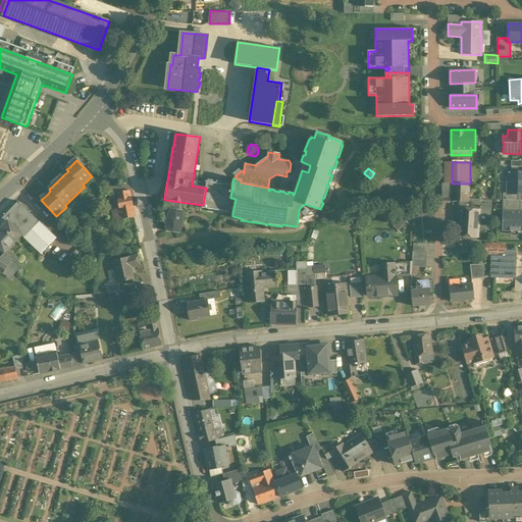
[(521,171),(508,171),(508,194),(516,195),(521,194),(521,171)]
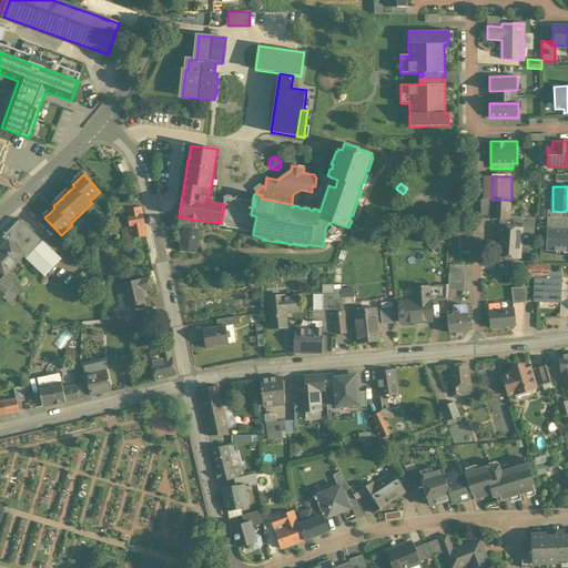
[(69,188),(57,199),(56,200),(58,202),(70,190),(69,188)]
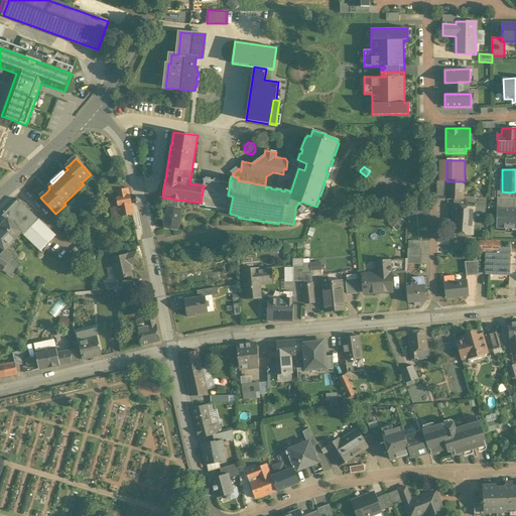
[(211,178),(206,177),(206,179),(204,178),(203,185),(204,185),(201,203),(200,203),(200,206),(205,207),(226,210),(230,211),(233,197),(228,196),(230,182),(228,182),(228,180),(223,180),(223,181),(219,181),(220,179),(215,178),(214,180),(211,179),(211,178)]
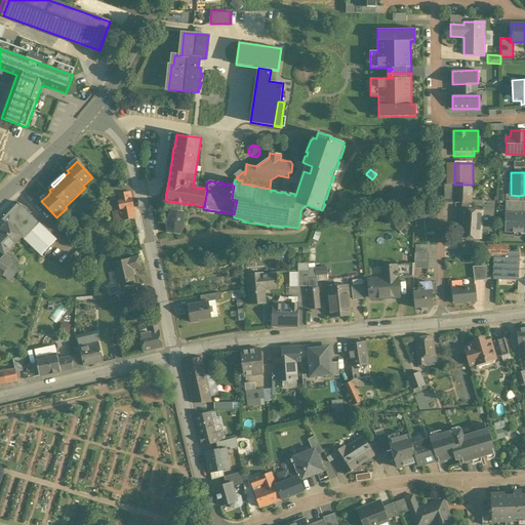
[(447,185),(446,185),(446,202),(454,202),(454,185),(447,185)]
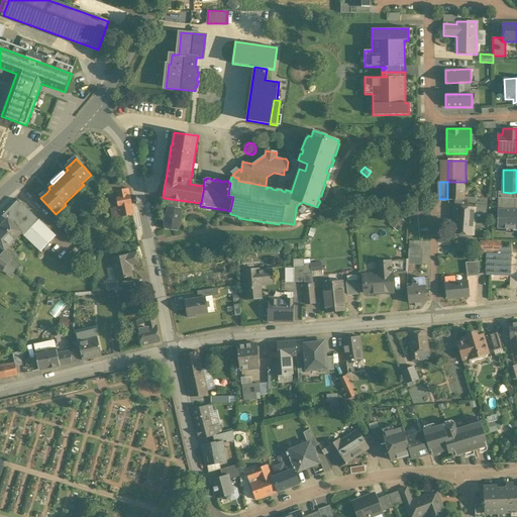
[(466,182),(447,182),(447,199),(455,200),(464,200),(464,197),(466,182)]
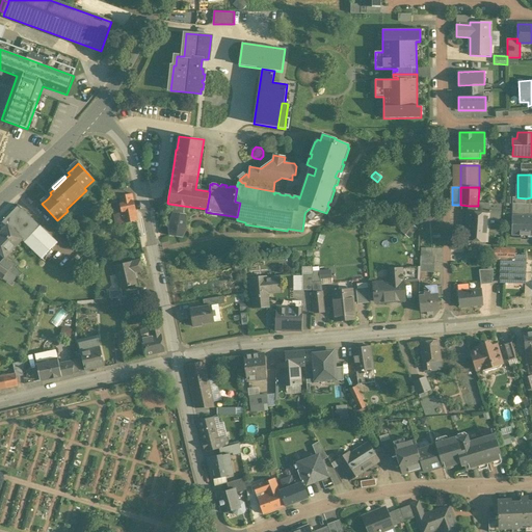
[(122,189),(112,191),(112,198),(120,196),(124,196),(122,189)]
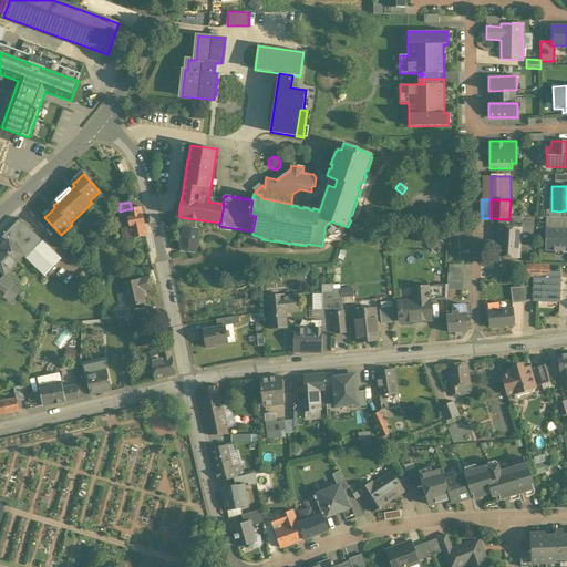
[(132,209),(127,209),(131,228),(133,238),(146,235),(141,206),(132,209)]
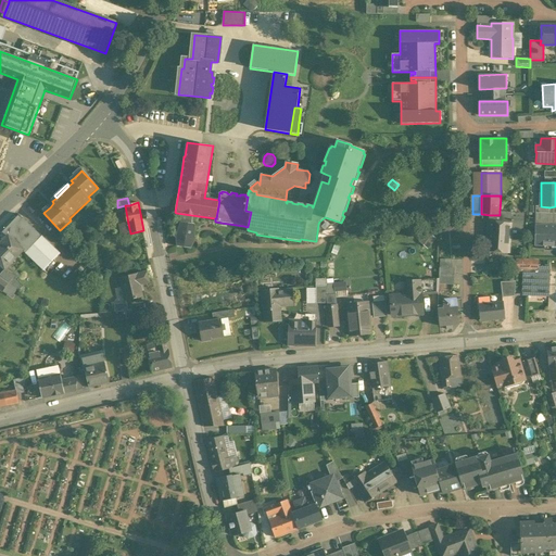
[(500,215),(490,215),(489,222),(502,223),(503,212),(500,212),(500,215)]
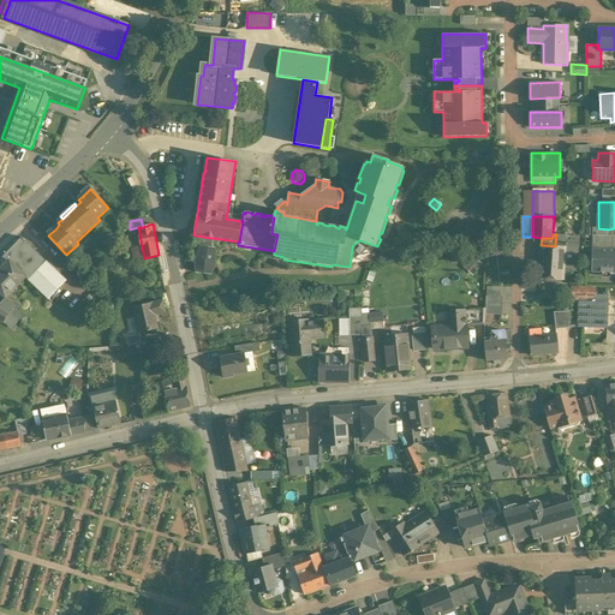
[(578,244),(566,243),(566,236),(556,234),(555,246),(566,248),(563,267),(577,268),(578,244)]
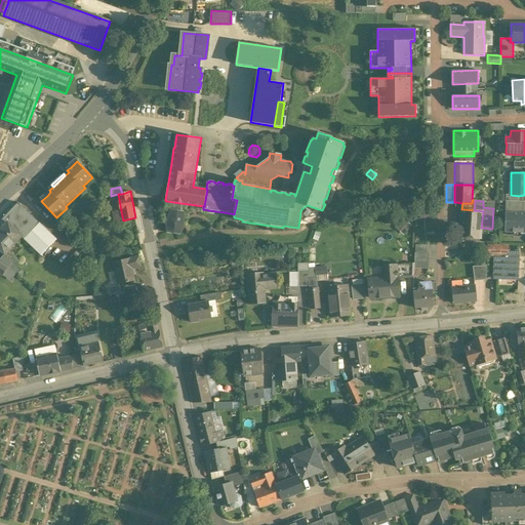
[(180,203),(166,201),(165,215),(168,217),(165,225),(166,233),(178,235),(183,228),(184,212),(180,212),(180,203)]
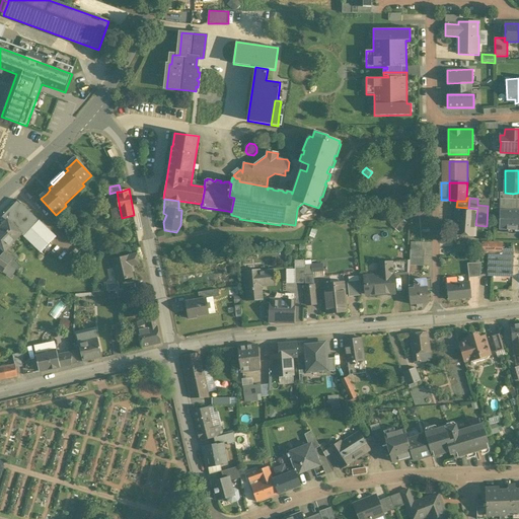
[(508,199),(508,210),(518,210),(518,199),(513,200),(508,199)]
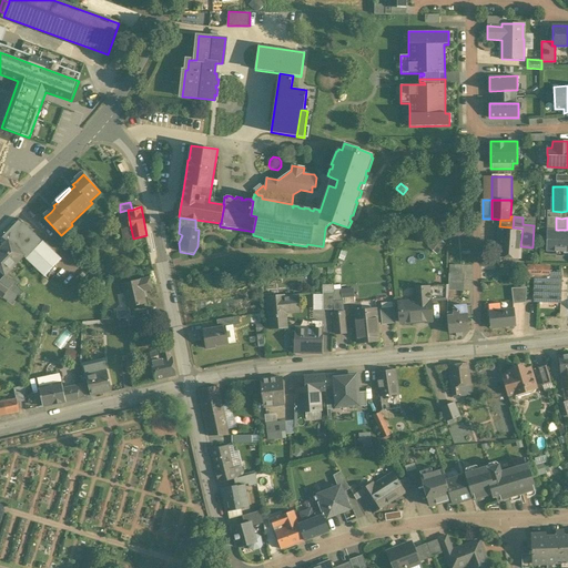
[(43,241),(20,220),(1,239),(7,243),(9,241),(24,255),(23,256),(27,259),(43,241)]
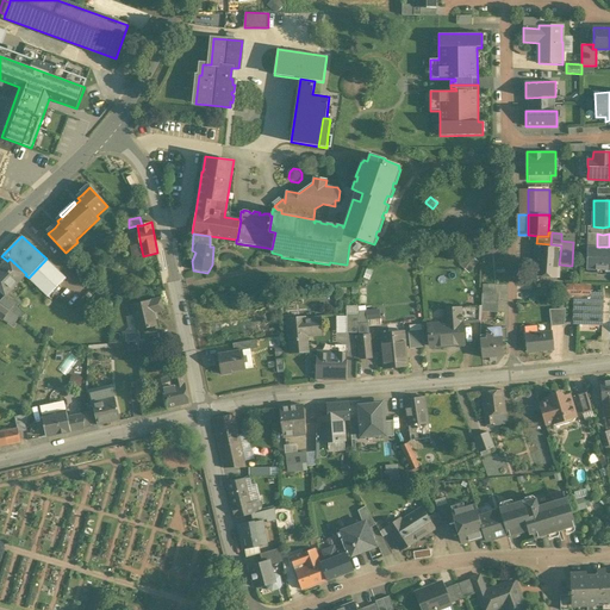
[(551,244),(536,243),(534,275),(559,278),(559,265),(561,246),(551,244)]
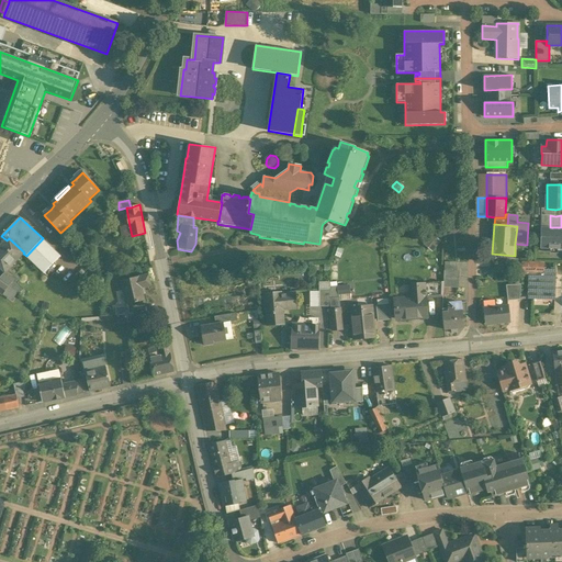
[(130,226),(121,227),(123,237),(132,236),(130,226)]
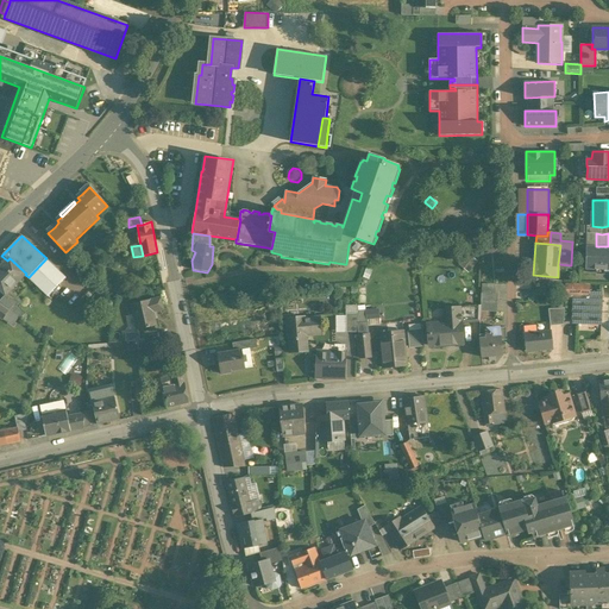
[(590,246),(586,246),(585,269),(608,269),(608,246),(596,246),(590,246)]
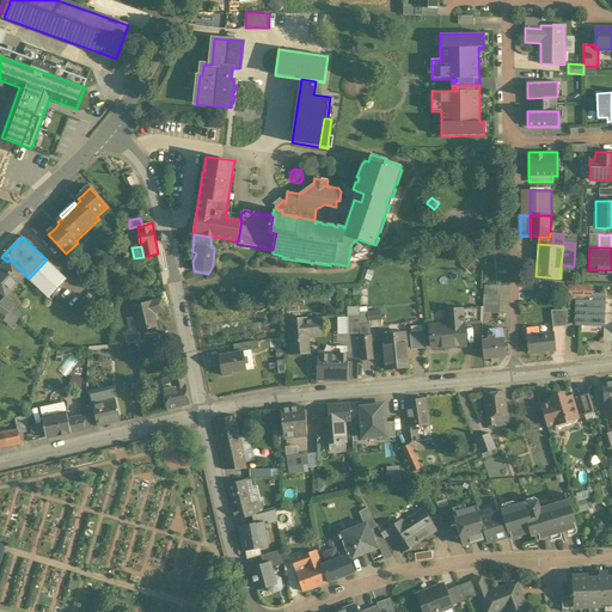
[(479,263),(471,256),(461,267),(470,274),(479,263)]
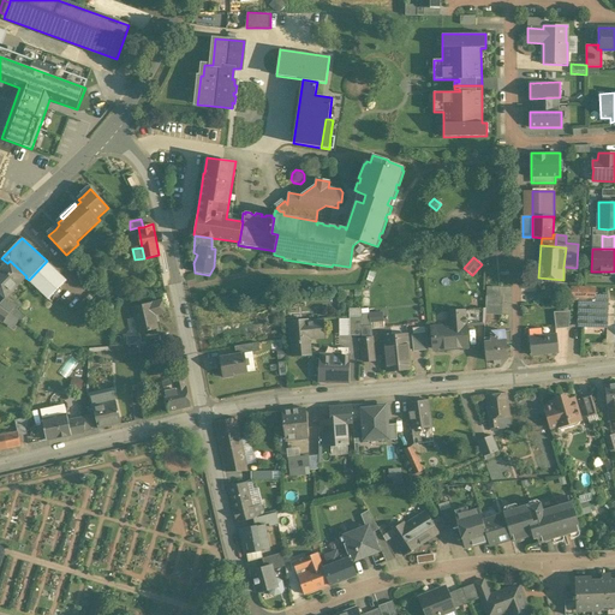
[(7,263),(0,270),(0,292),(6,298),(11,293),(25,278),(27,276),(10,261),(7,263)]
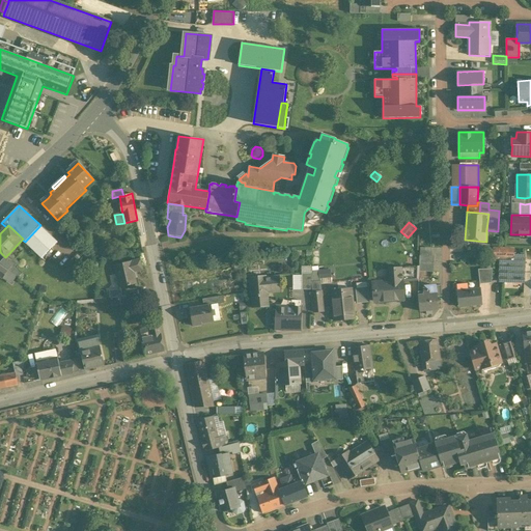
[(40,225),(25,242),(43,258),(58,242),(40,225)]
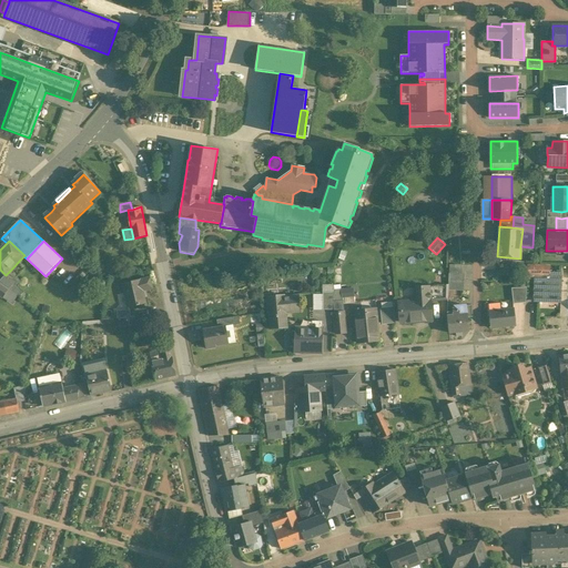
[(561,283),(549,282),(550,266),(528,265),(527,281),(534,281),(544,282),(544,294),(544,301),(543,302),(561,304),(561,283)]
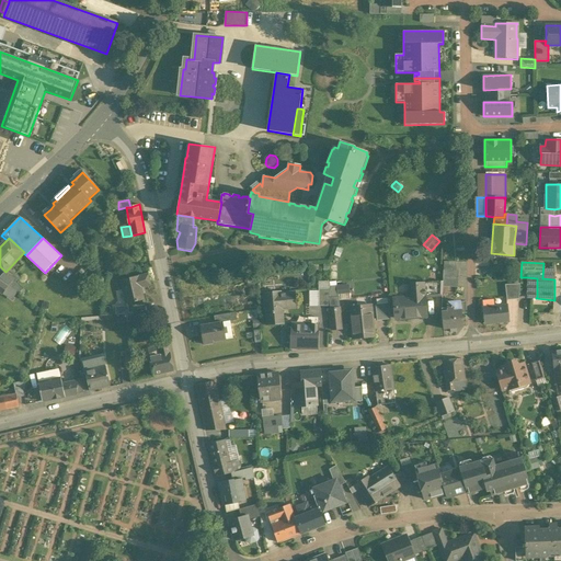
[(22,278),(10,267),(6,272),(14,279),(18,283),(22,278)]
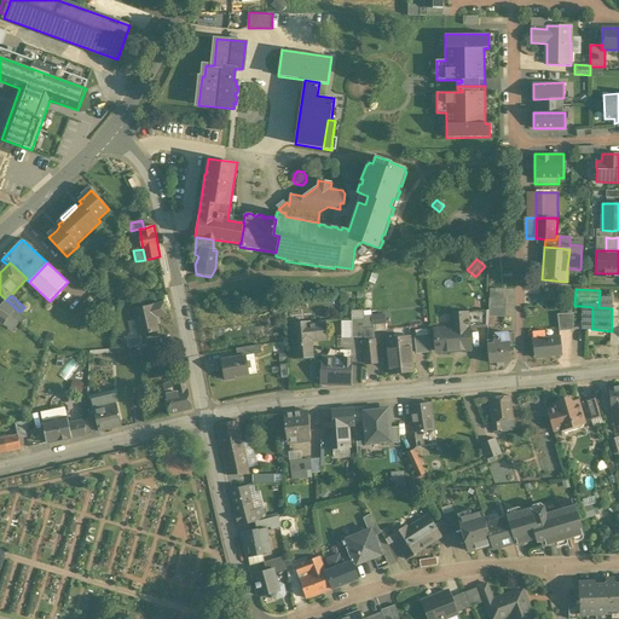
[(490,299),(489,311),(489,316),(505,316),(505,300),(503,300),(490,299)]
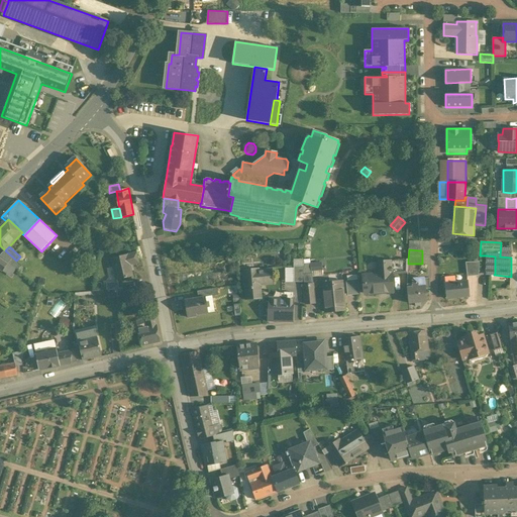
[(0,255),(0,259),(8,264),(13,257),(5,250),(0,255)]
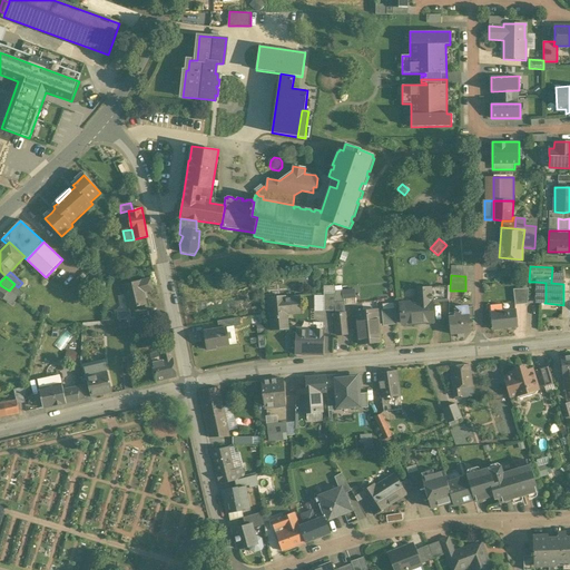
[(141,281),(121,285),(127,310),(147,305),(144,292),(153,290),(150,279),(141,281)]
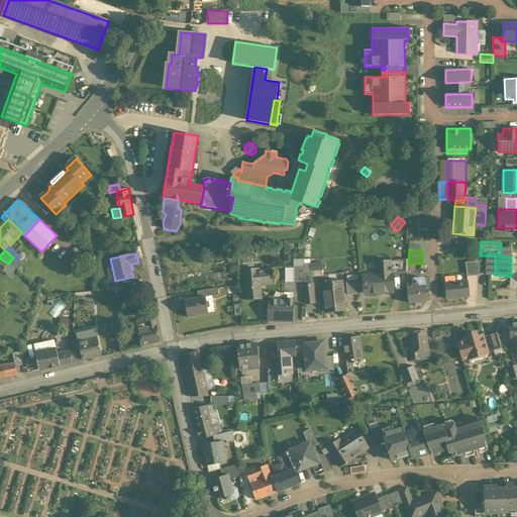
[(485,275),(494,275),(495,274),(490,273),(491,268),(495,268),(495,256),(486,255),(485,275)]
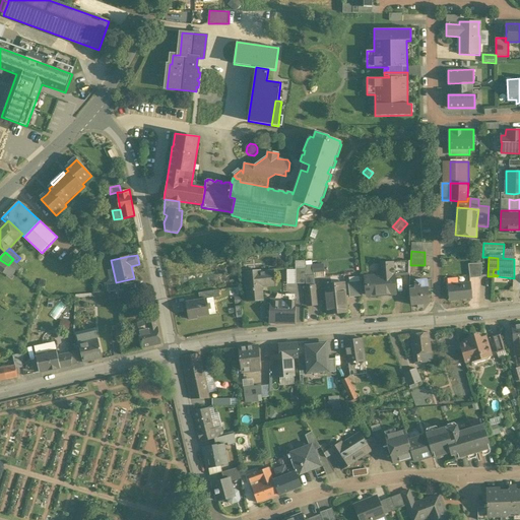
[(13,259),(8,265),(18,272),(22,267),(16,262),(13,259)]
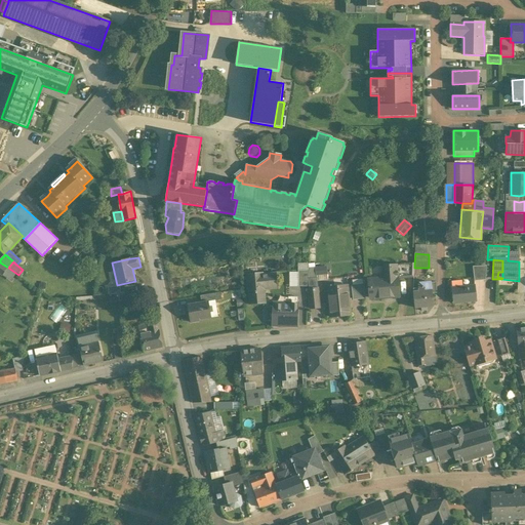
[(414,264),(396,265),(396,266),(397,278),(398,278),(414,277),(414,268),(414,264)]
